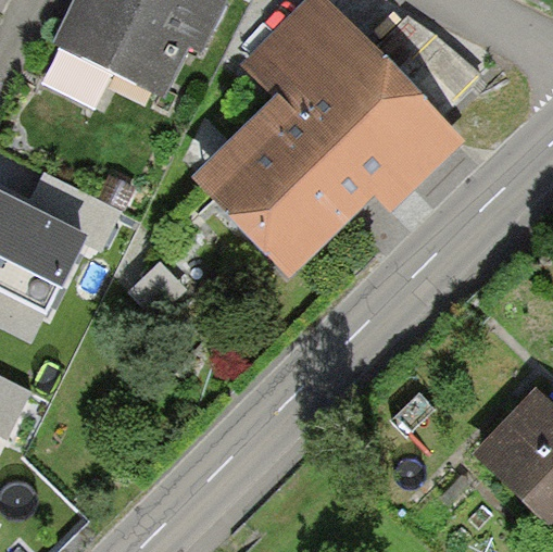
[(71,0),(51,40),(159,93),(187,38),(204,46),(227,0),(71,0)]
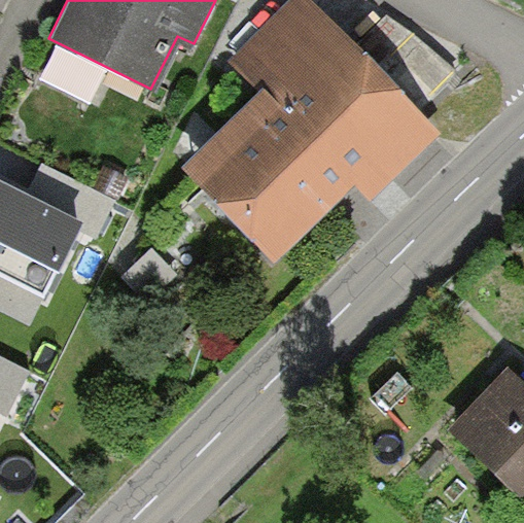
[(439,136),(311,0),(292,0),(234,55),(267,90),(183,169),(269,259),(351,182),(369,202),(439,136)]
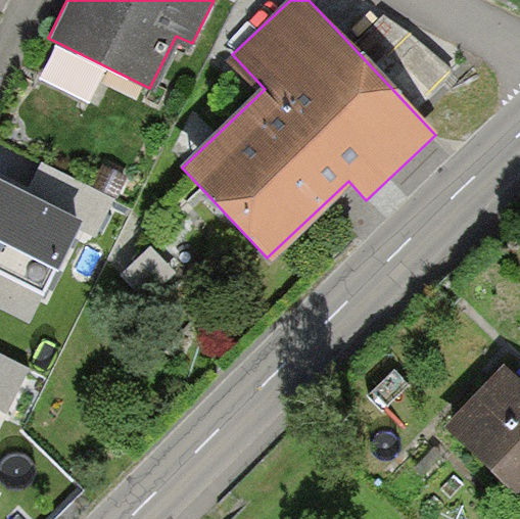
[(10,187),(0,182),(0,270),(46,293),(82,223),(10,187)]
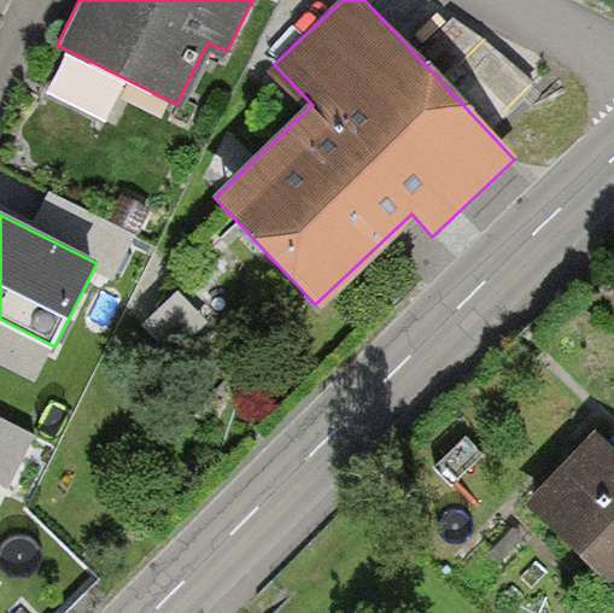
[(0,485),(5,488),(30,437),(0,422),(0,485)]
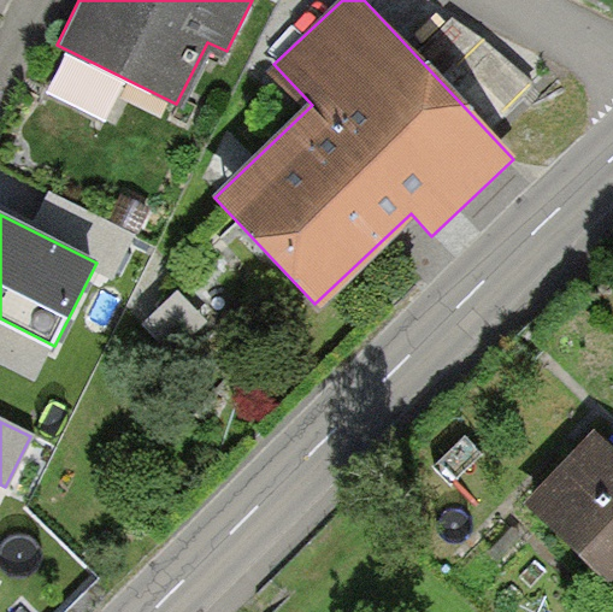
[(612,448),(594,429),(522,499),(612,590),(612,448)]
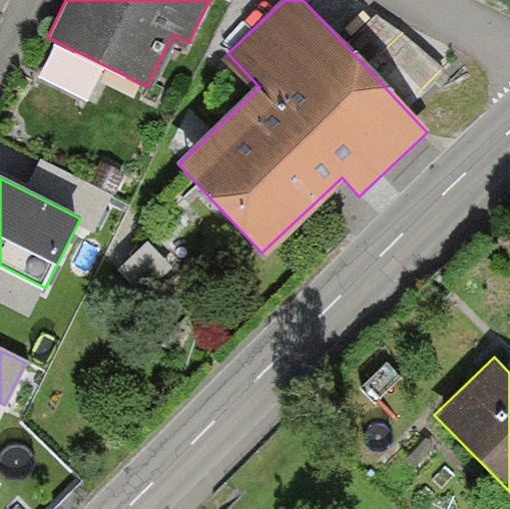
All buildings are outlined.
